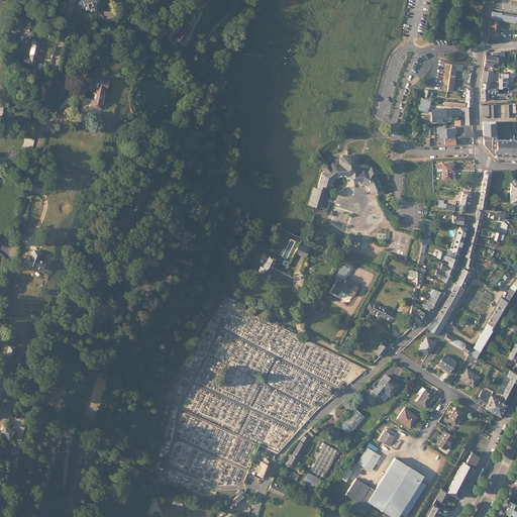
[(82,0),(84,8),(88,7),(89,9),(90,9),(92,9),(93,8),(94,7),(94,6),(95,6),(97,5),(100,1),(99,0),(82,0)]
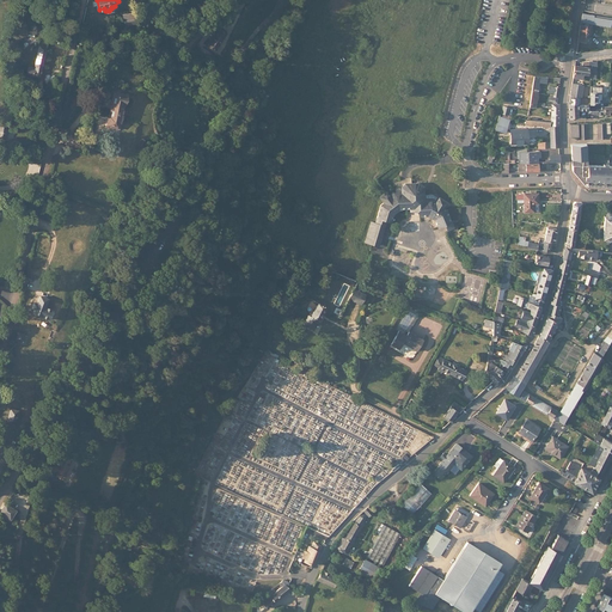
[(133,17),(132,13),(128,14),(128,18),(123,19),(124,25),(126,25),(126,28),(128,26),(128,25),(138,23),(136,16),(133,17)]
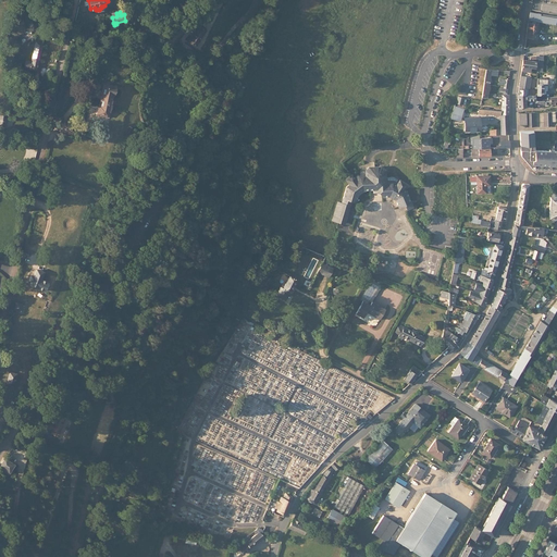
[(530,12),(529,21),(531,21),(540,22),(546,23),(556,25),(556,16),(530,12)]
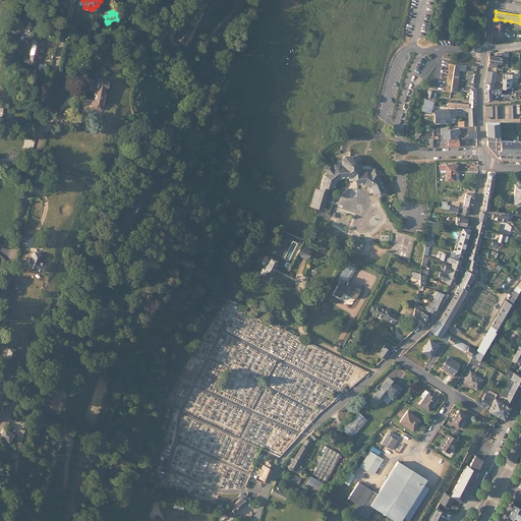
[(497,19),(495,19),(493,36),(503,37),(503,32),(502,31),(503,22),(497,21),(497,19)]
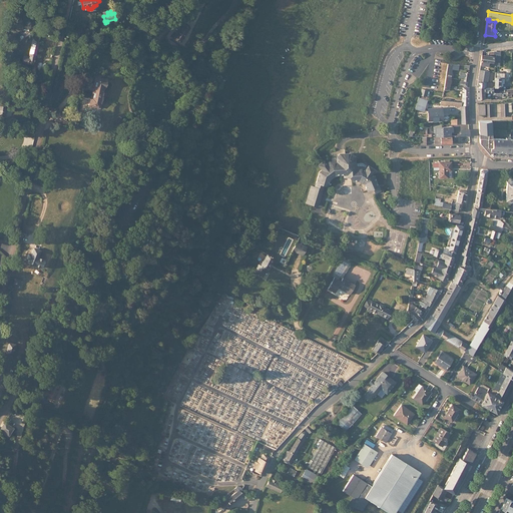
[(188,26),(183,23),(174,39),(179,42),(188,26)]
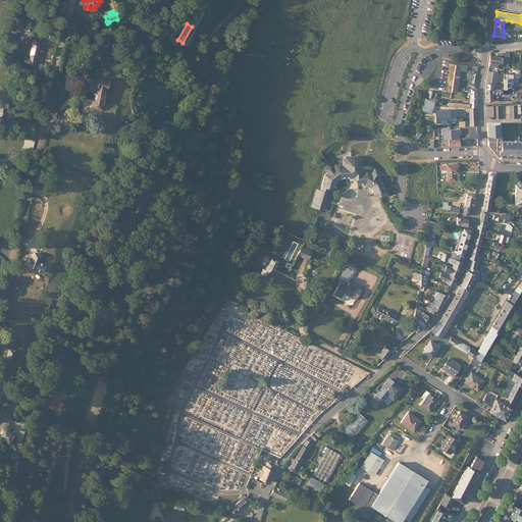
[(315,34),(309,33),(305,54),(311,55),(315,34)]
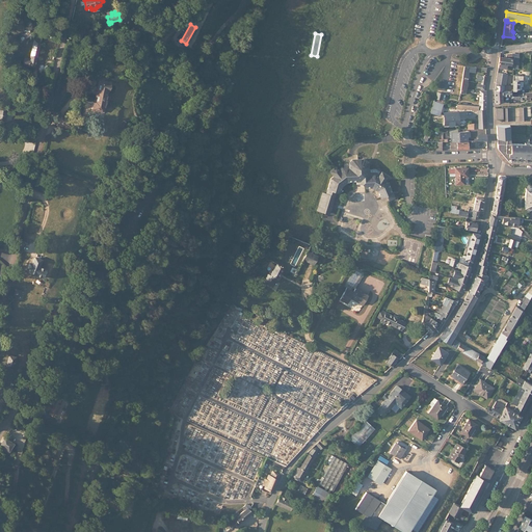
[(30,61),(37,62),(43,37),(35,35),(30,58),(30,61)]
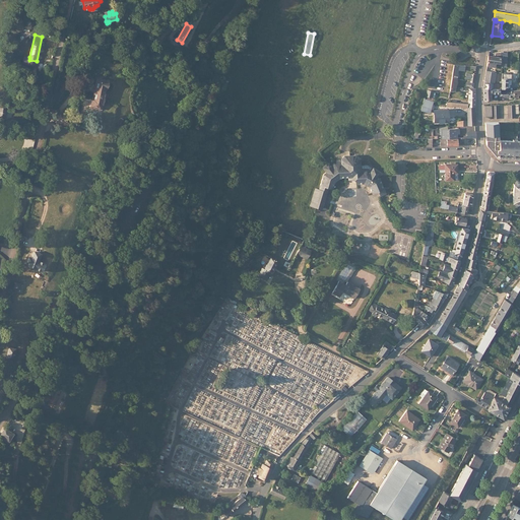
[(500,57),(488,55),(486,66),(491,66),(492,64),(495,65),(496,62),(500,63),(500,57)]
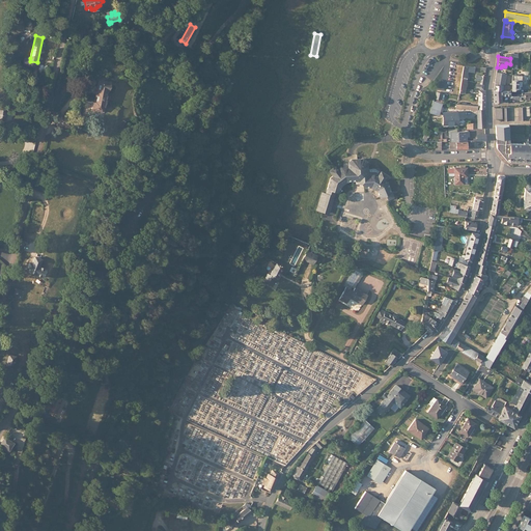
[(36,66),(37,62),(30,61),(30,58),(25,57),(24,64),(36,66)]
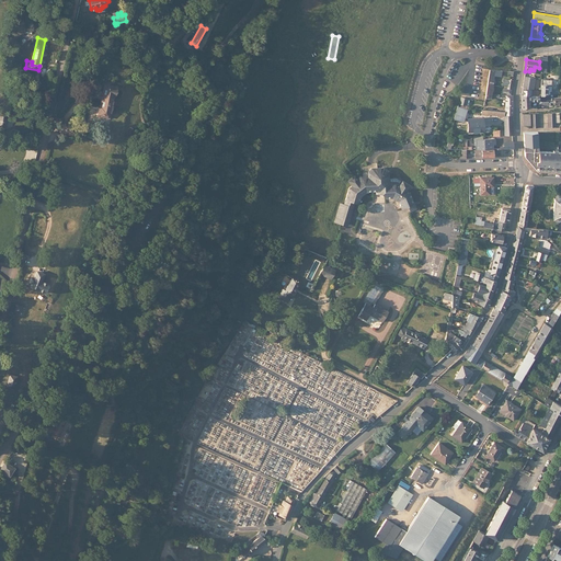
[(501,76),(502,70),(489,70),(488,82),(493,83),(494,75),(501,76)]
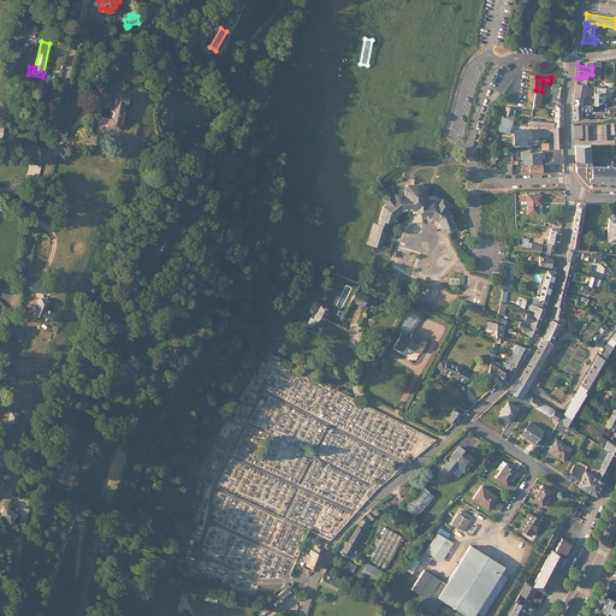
[(587,86),(575,83),(574,96),(584,98),(585,99),(587,86)]
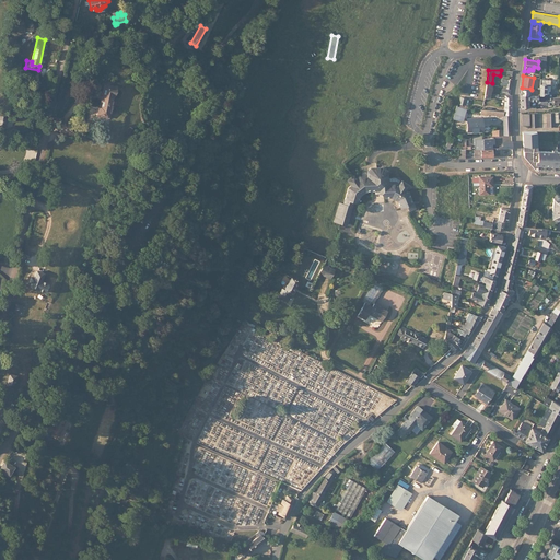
[(557,94),(556,89),(555,89),(555,91),(546,91),(547,85),(548,85),(549,80),(540,79),(540,88),(539,95),(540,95),(547,95),(552,94),(557,94)]
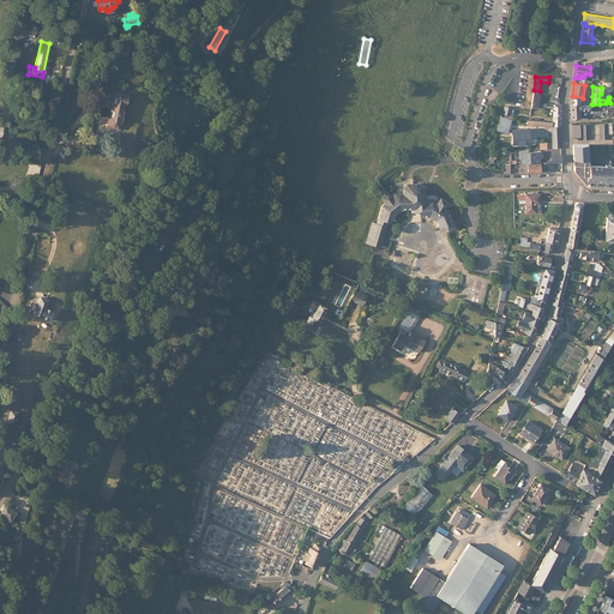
[(540,91),(534,90),(531,107),(549,108),(549,106),(547,106),(547,104),(537,103),(540,91)]
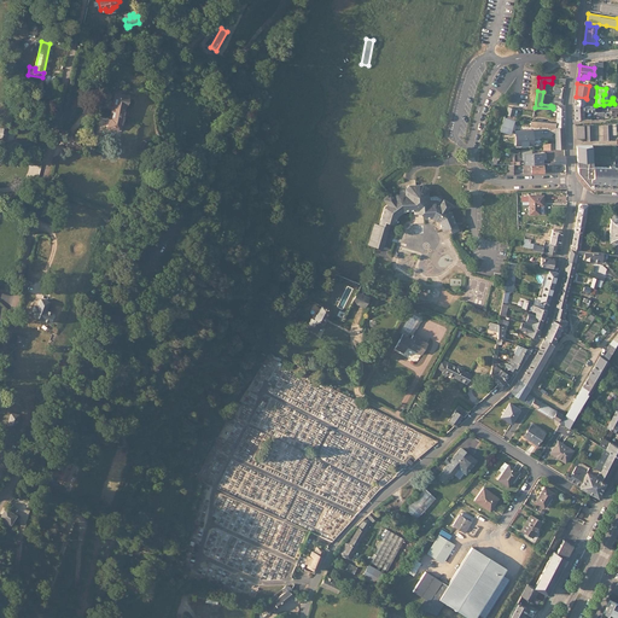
[(557,105),(563,105),(564,95),(559,94),(559,99),(554,98),(553,105),(555,106),(555,109),(557,109),(557,105)]
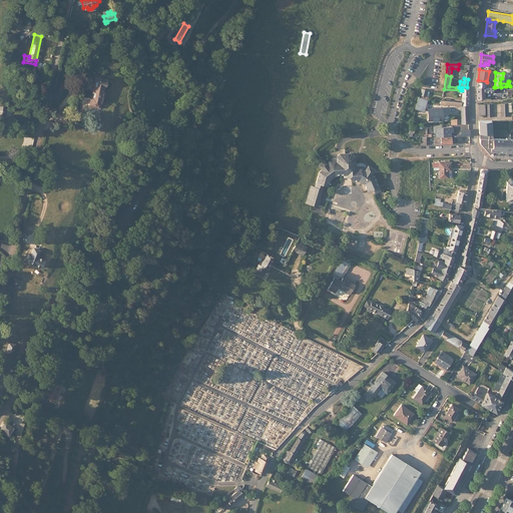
[(89,80),(87,89),(98,90),(99,82),(89,80)]
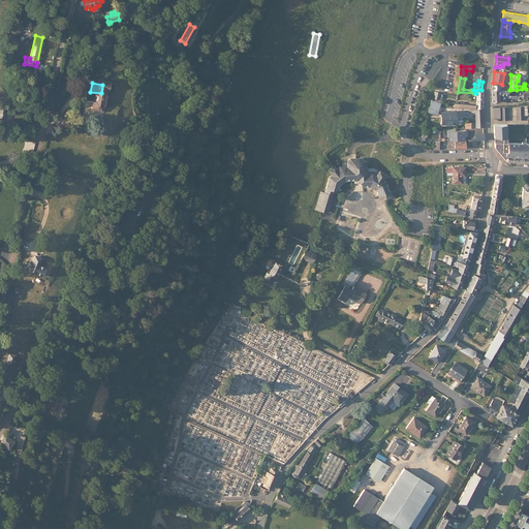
[(101,93),(90,92),(90,104),(89,104),(88,113),(98,114),(101,93)]
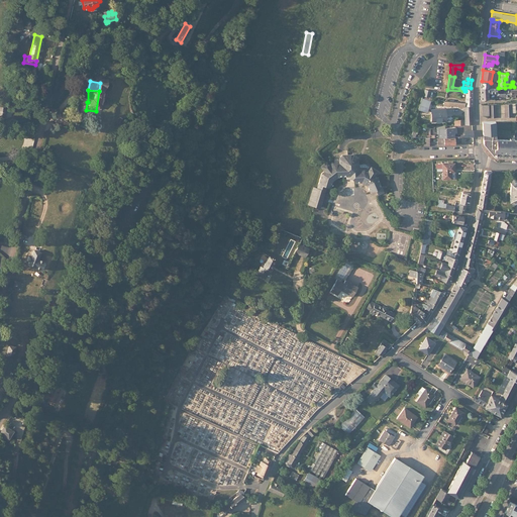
[(430,102),(422,100),(419,110),(427,112),(430,102)]
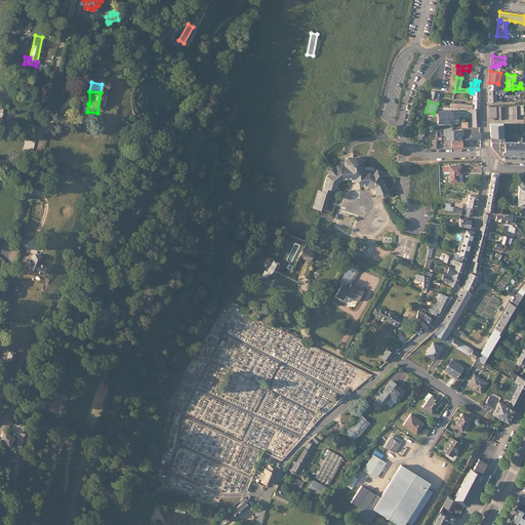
[(490,124),(491,136),(505,137),(505,124),(490,124)]
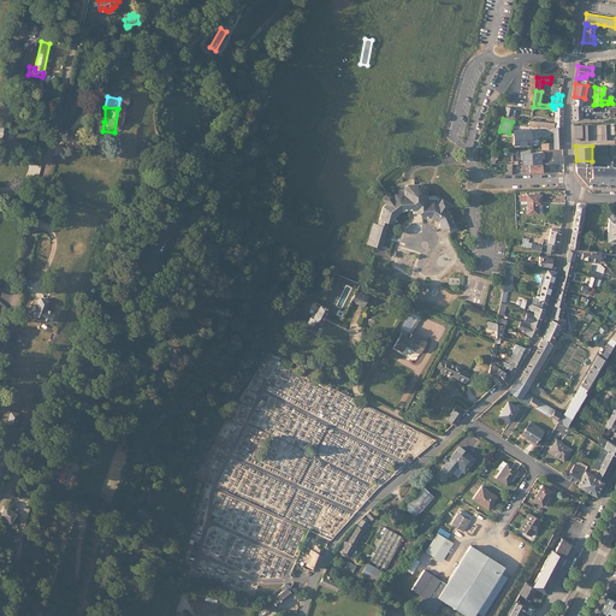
[(522,159),(522,164),(523,164),(542,164),(542,158),(544,158),(544,152),(517,153),(520,153),(520,159),(522,159)]
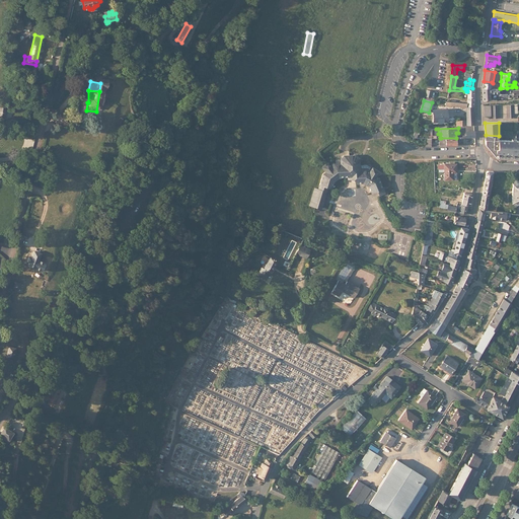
[(486,139),(487,146),(498,159),(499,159),(499,157),(515,158),(516,141),(516,139),(511,139),(511,140),(499,140),(486,139)]
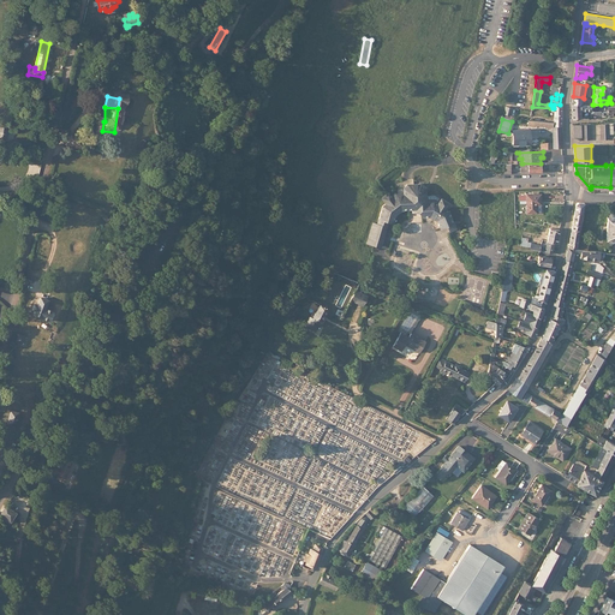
[(384,221),(389,222),(394,224),(396,216),(404,210),(415,210),(421,210),(421,214),(423,219),(430,219),(437,222),(440,231),(447,227),(449,233),(457,231),(448,213),(447,210),(451,204),(443,199),(442,201),(441,203),(436,201),(430,202),(430,198),(430,196),(428,197),(428,189),(424,185),(410,186),(406,191),(407,193),(407,197),(398,197),(395,199),(393,197),(390,193),(384,199),(388,204),(384,208),(378,225),(383,227),(384,221)]
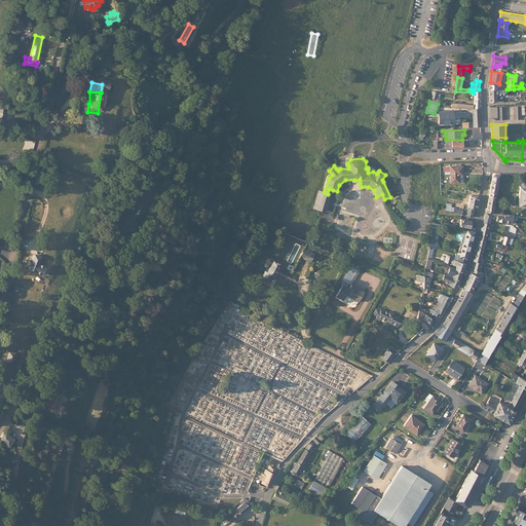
[(462,166),(444,166),(444,171),(451,171),(451,182),(459,181),(458,175),(462,174),(462,166)]
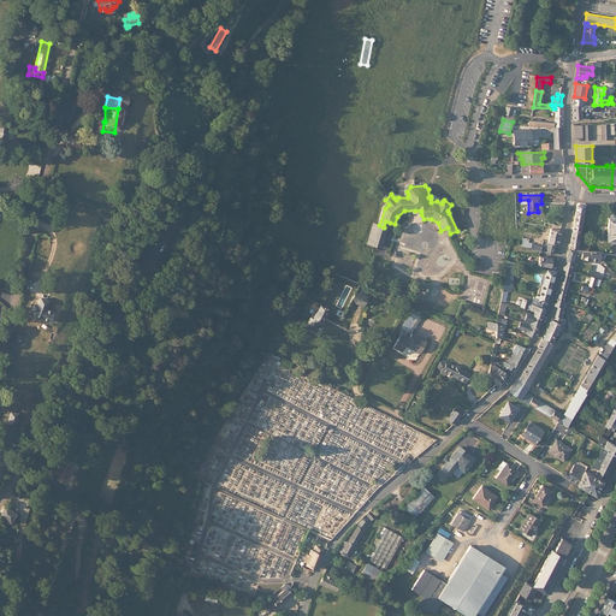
[(574,217),(582,219),(585,206),(585,203),(579,203),(576,206),(574,217)]
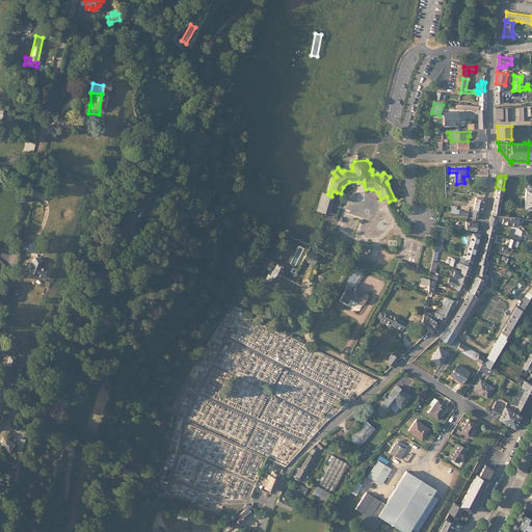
[(329,214),(335,197),(331,196),(327,194),(324,193),(318,211),(329,214)]
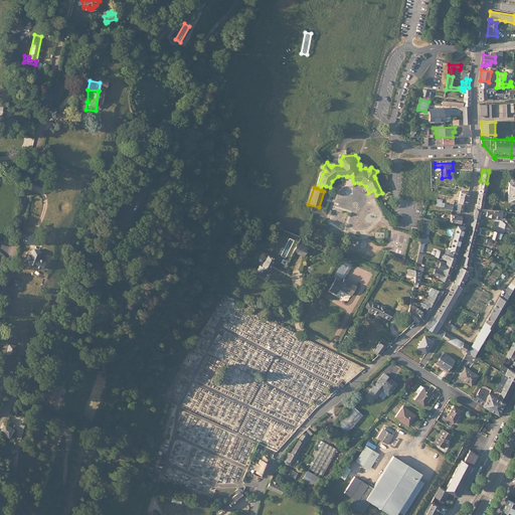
[(466,204),(468,193),(461,191),(458,202),(459,202),(465,203),(466,204)]
